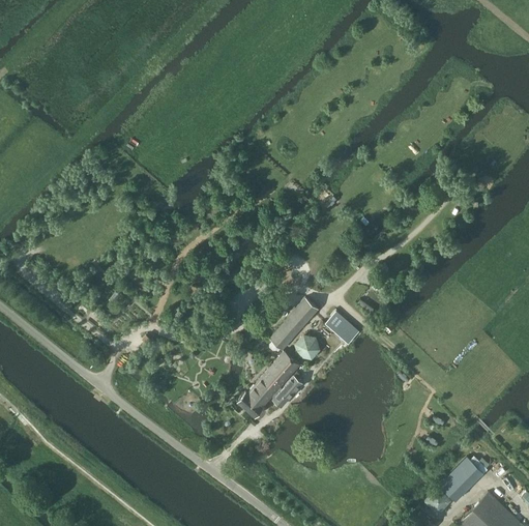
[(116,295),(110,302),(114,307),(120,299),(116,295)]
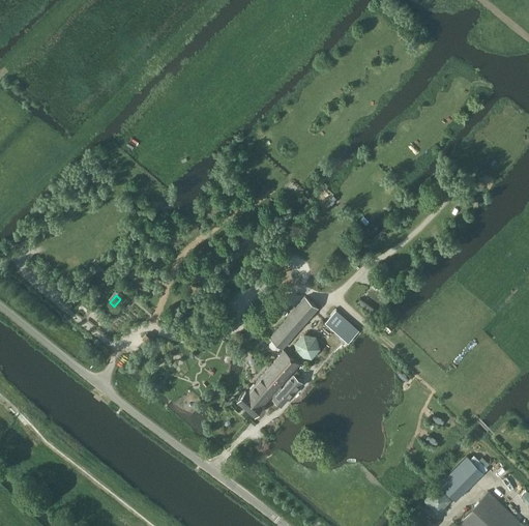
[(283,351),(319,311),(306,299),(270,340),(283,351)]
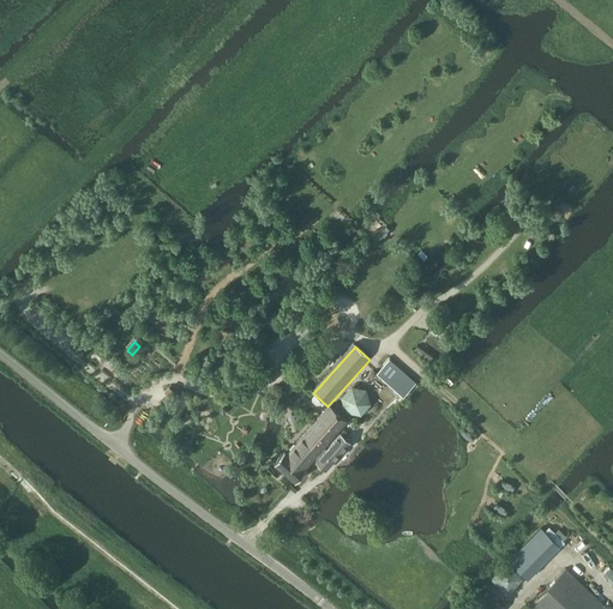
[(404,399),(416,385),(390,362),(378,377),(404,399)]
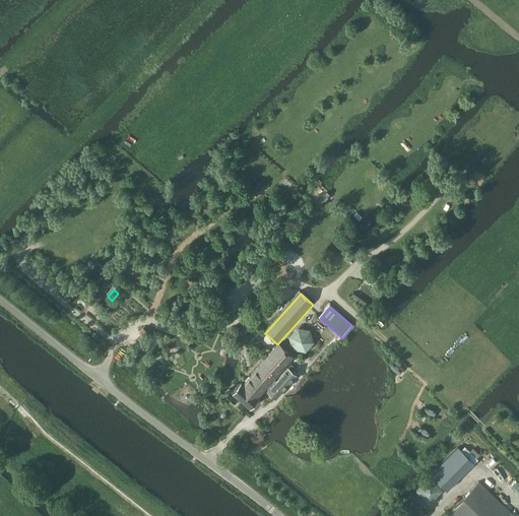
[(258,400),(267,390),(275,380),(295,359),(279,345),(244,387),(242,385),(234,395),(250,409),(258,400)]
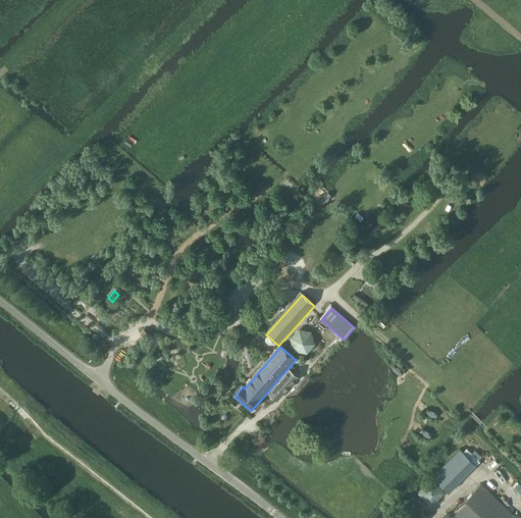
[(293,367),(290,371),(278,383),(276,381),(268,392),(270,394),(269,395),(278,402),(298,378),(294,375),(297,371),(293,367)]
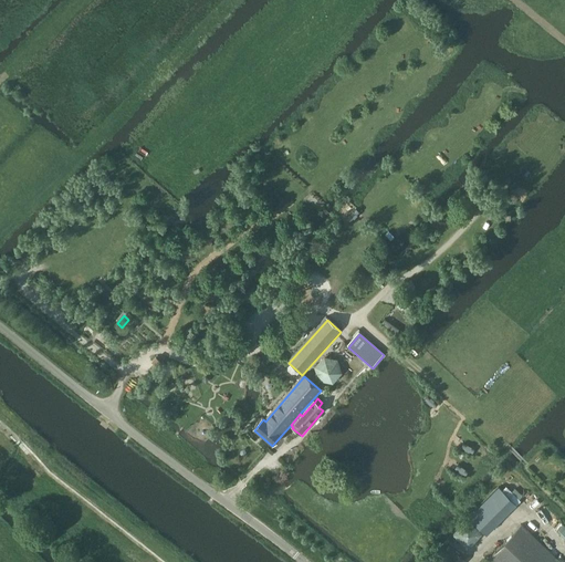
[(501,490),(471,521),(489,538),(518,507),(501,490)]
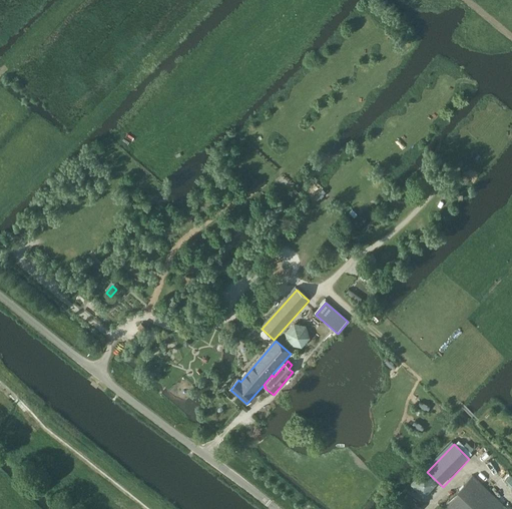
[(424,475),(412,486),(424,497),(435,486),(424,475)]
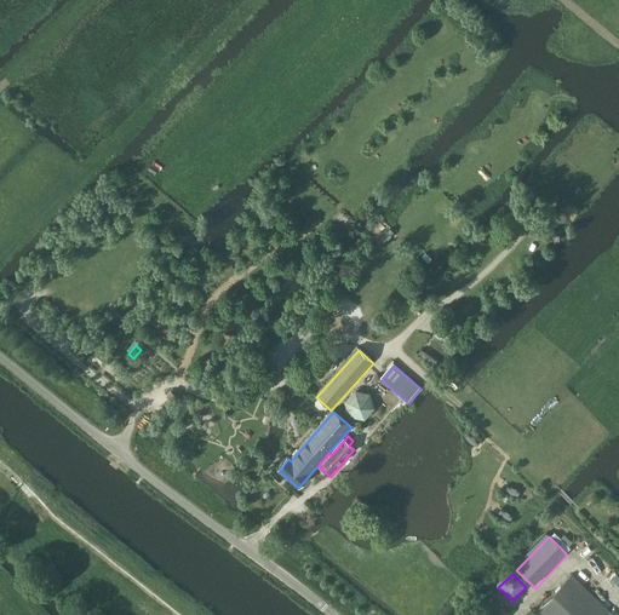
[(612,614),(572,578),(544,607),(537,614),(532,614),(612,614)]
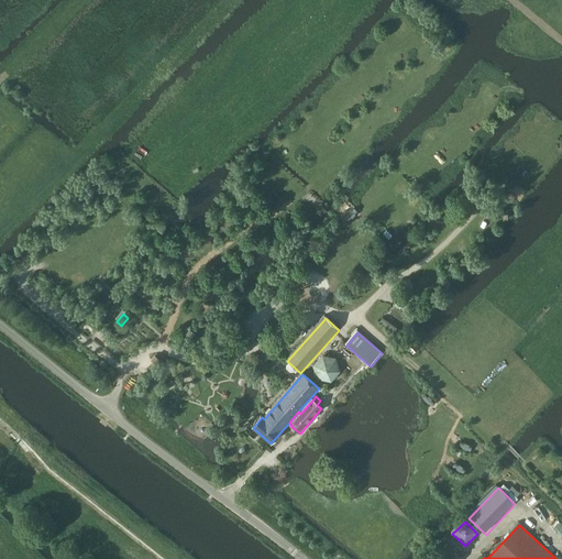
[(449,548),(438,558),(461,558),(449,548)]
